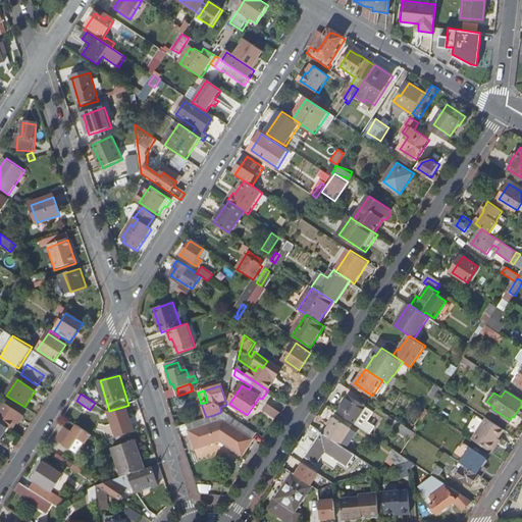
[(350,397),(338,413),(355,424),(363,429),(373,415),(372,412),(366,408),(350,397)]
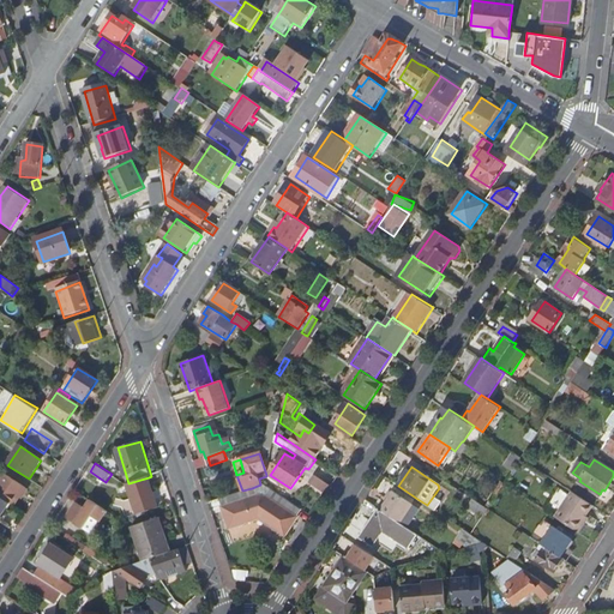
[(2,474),(0,476),(0,497),(10,504),(12,505),(18,498),(19,499),(25,488),(2,474)]
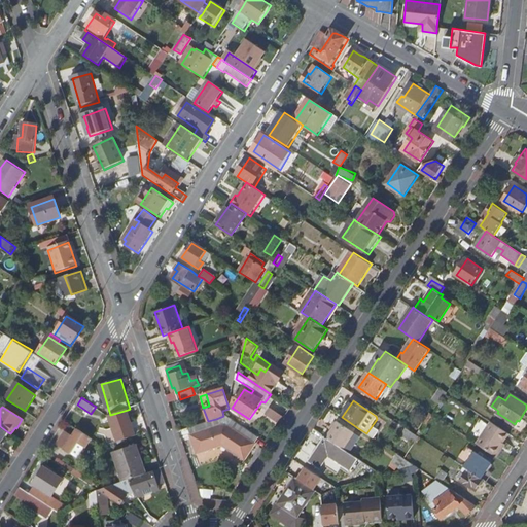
[(266,412),(279,421),(283,415),(270,407),(266,412)]
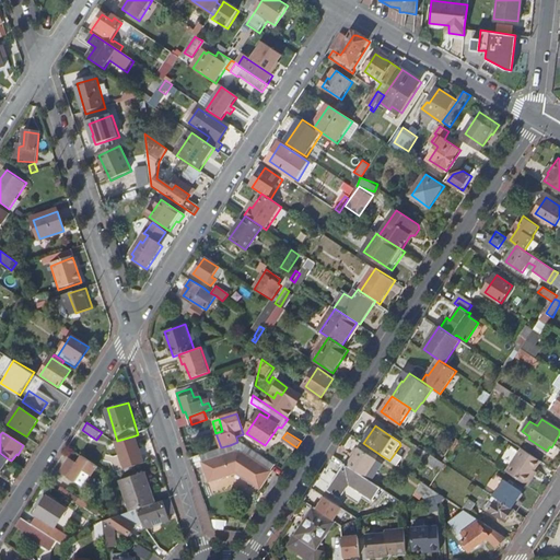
[(146,463),(136,435),(117,441),(116,441),(125,470),(146,463)]
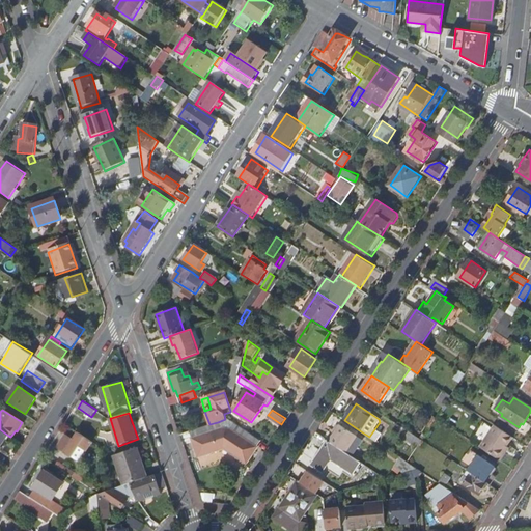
[(221,428),(218,422),(210,424),(190,431),(199,457),(225,448),(247,463),(262,441),(239,424),(234,430),(227,425),(221,428)]
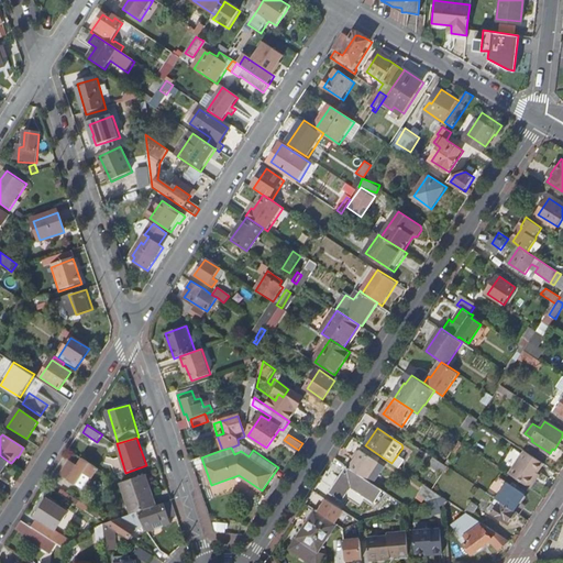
[(379,462),(362,451),(350,468),(367,479),(373,484),(385,467),(378,463),(379,462)]
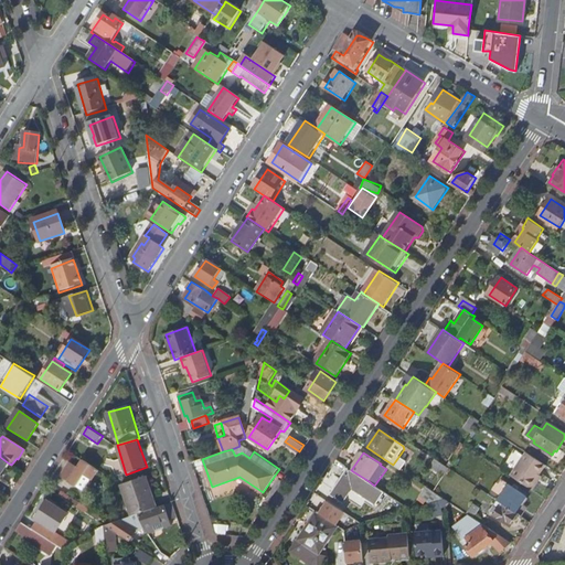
[(530,488),(546,465),(528,452),(511,476),(530,488)]
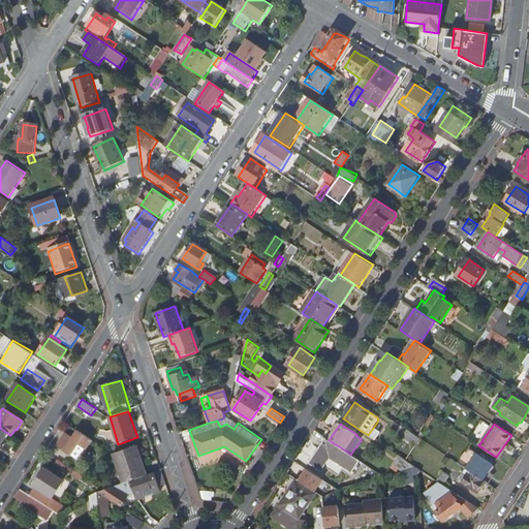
[(0,446),(8,434),(0,428),(0,446)]
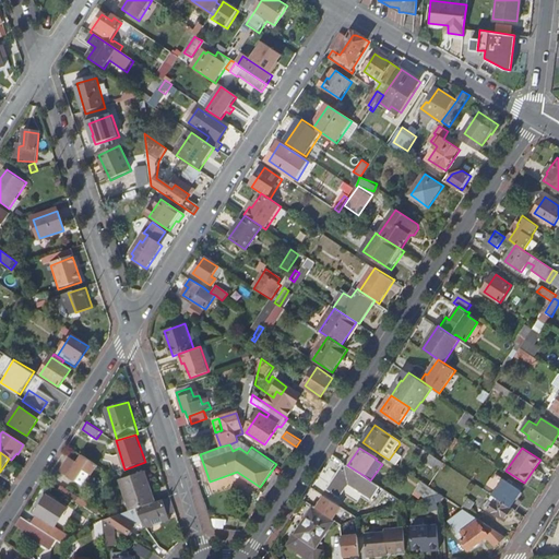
[(427,468),(437,476),(444,464),(430,454),(427,459),(431,462),(427,468)]
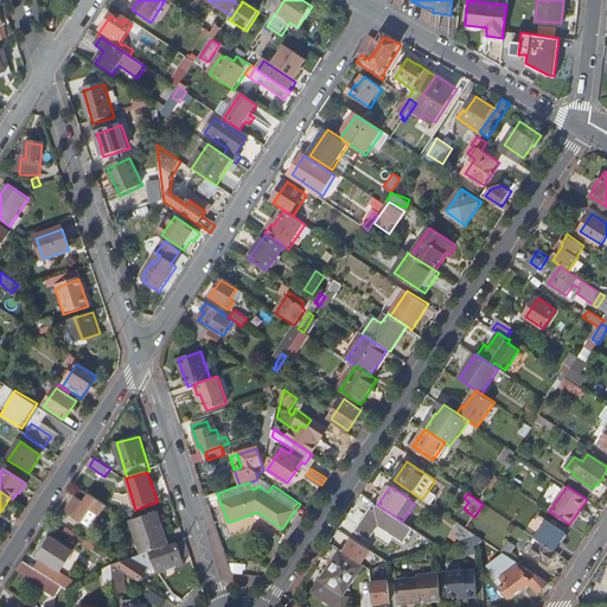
[(109,508),(107,506),(94,497),(93,497),(87,504),(85,506),(75,500),(71,505),(76,509),(71,516),(87,526),(88,525),(91,529),(100,516),(102,518),(109,508)]
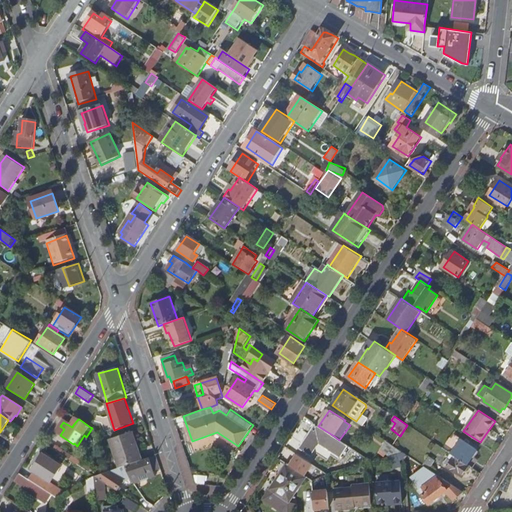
[(342,457),(350,447),(339,440),(334,436),(318,426),(316,425),(301,448),(311,455),(320,443),(342,457)]
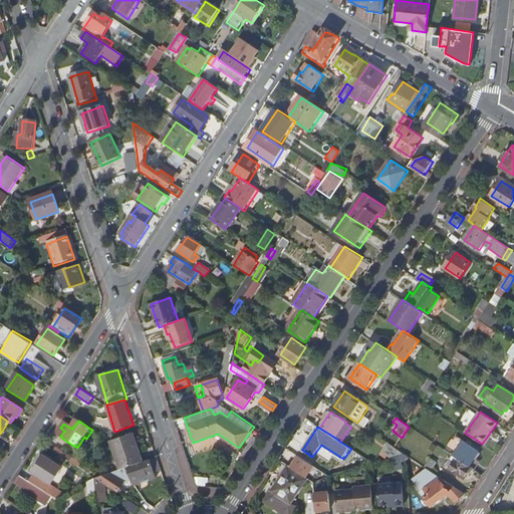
[(110,441),(120,470),(129,467),(142,463),(136,446),(138,446),(134,433),(110,441)]
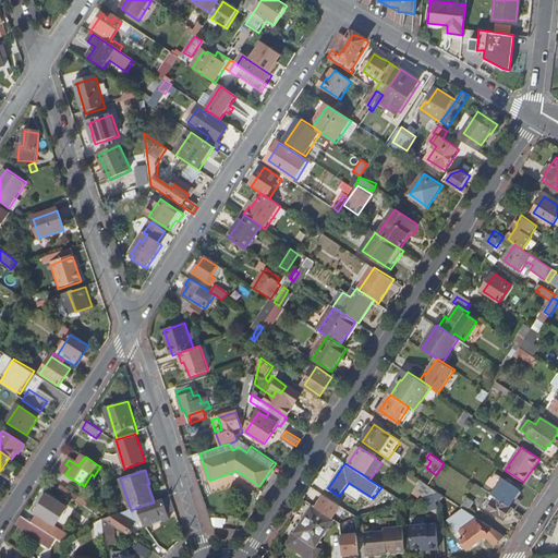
[(504,478),(493,495),(510,507),(520,490),(504,478)]
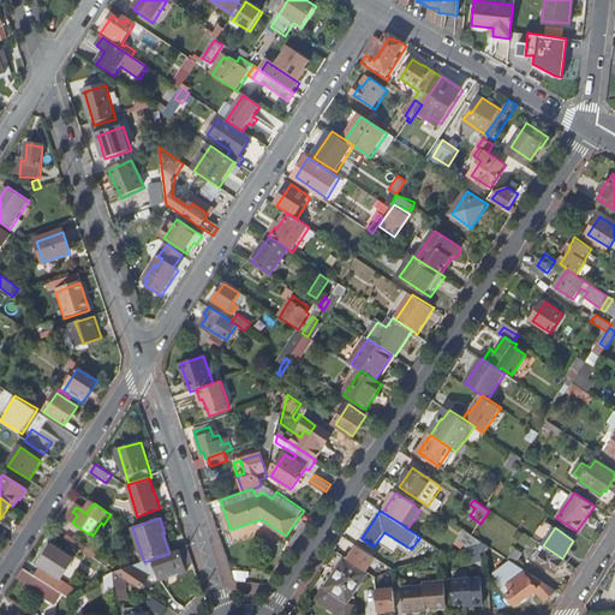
[(67,532),(64,538),(84,551),(88,545),(67,532)]
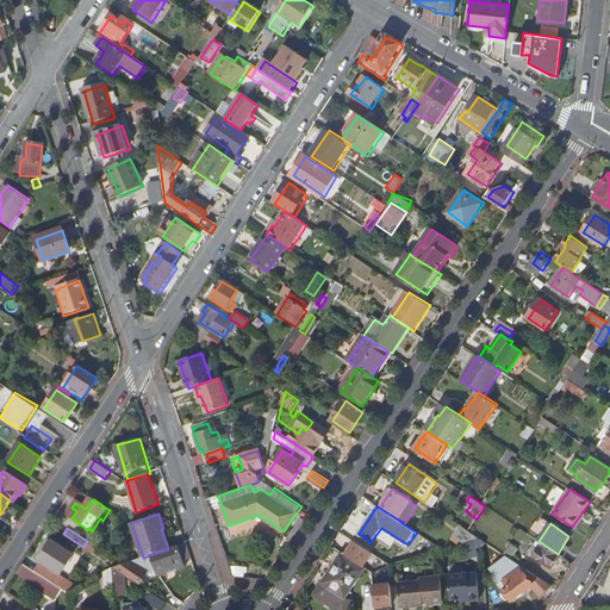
[(552,567),(560,555),(558,554),(539,541),(536,540),(534,545),(534,546),(530,552),(535,555),(534,556),(552,567)]
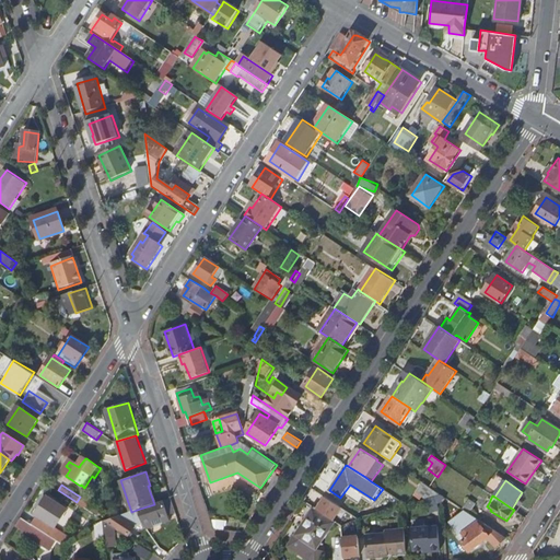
[(439,504),(446,503),(448,500),(443,497),(426,501),(428,512),(436,510),(439,504)]
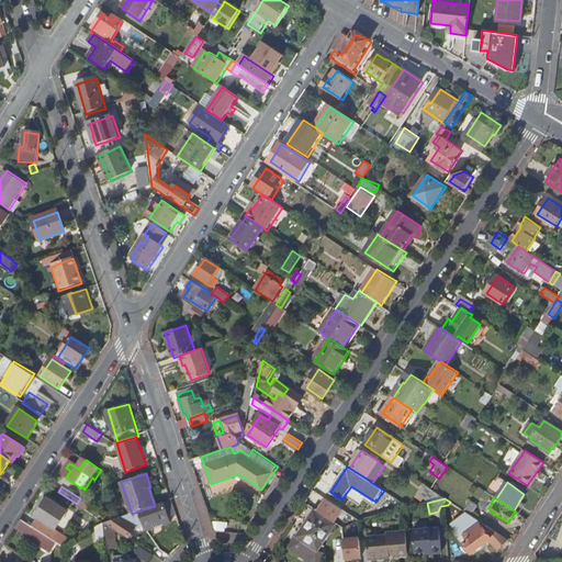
[(52,525),(55,520),(52,518),(60,506),(49,499),(38,516),(52,525)]
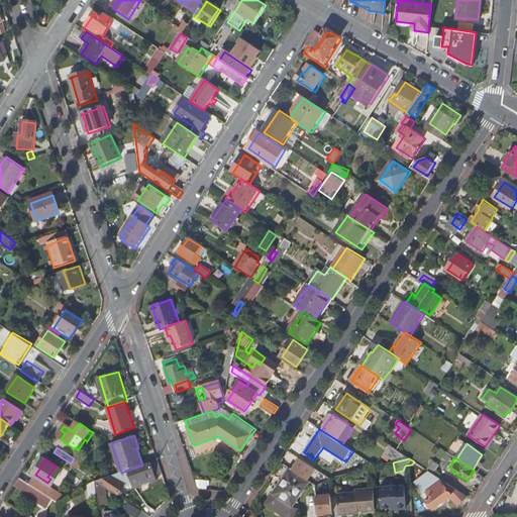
[(163,473),(158,459),(144,464),(133,483),(133,484),(136,489),(158,481),(156,476),(163,473)]
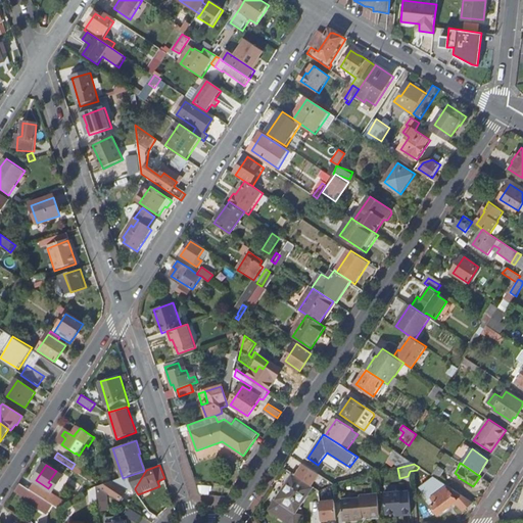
[(134,485),(135,488),(146,470),(144,471),(131,475),(123,478),(98,487),(107,493),(116,500),(124,489),(134,485)]
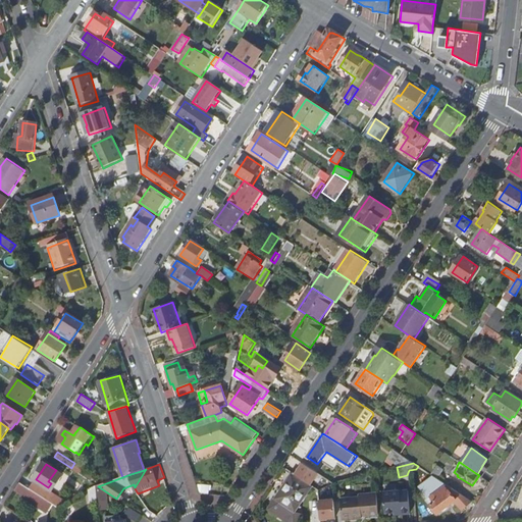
[(298,510),(312,487),(319,491),(321,515),(335,514),(333,483),(315,471),(312,469),(305,478),(302,476),(301,479),(293,475),(292,477),(291,476),(281,491),(281,492),(269,511),(288,521),(299,521),(304,514),(298,510)]
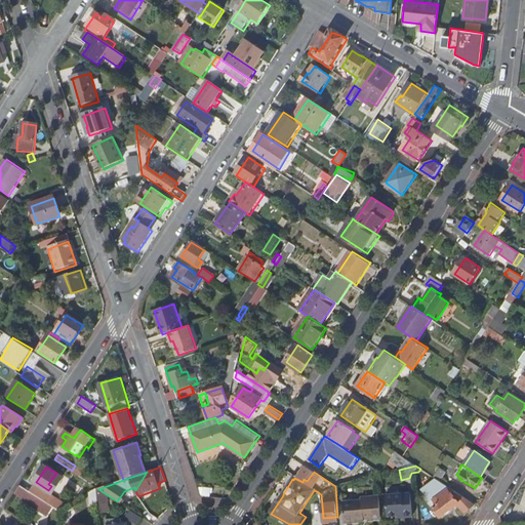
[(62,494),(69,479),(65,477),(56,491),(62,494)]
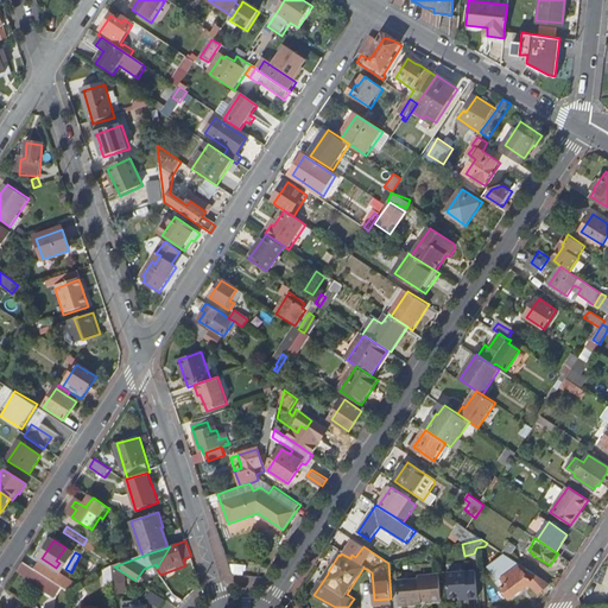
[(56,597),(62,587),(49,578),(35,569),(25,562),(20,570),(32,578),(31,581),(56,597)]
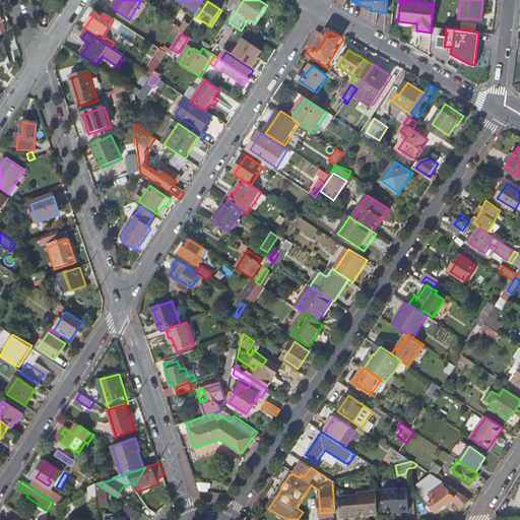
[(33,481),(29,486),(42,495),(45,490),(33,481)]
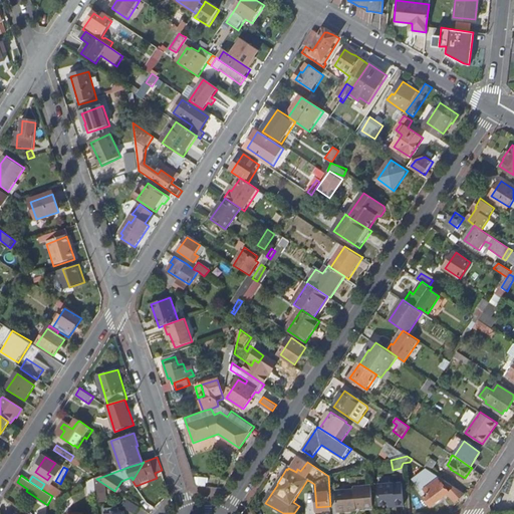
[(425,497),(433,506),(448,494),(455,503),(465,494),(460,491),(446,482),(440,478),(438,479),(426,489),(421,493),(425,497)]
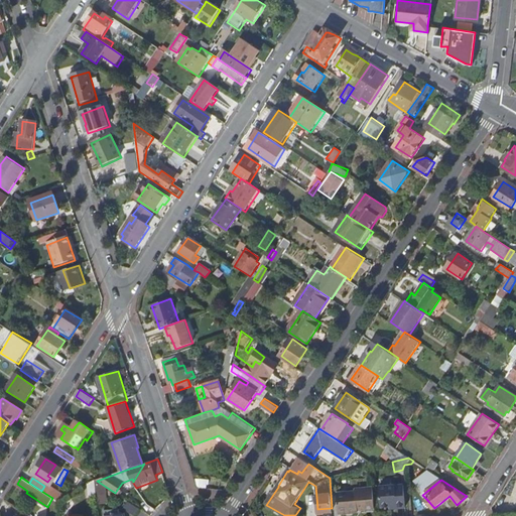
[(90,496),(98,495),(97,481),(90,485),(90,496)]
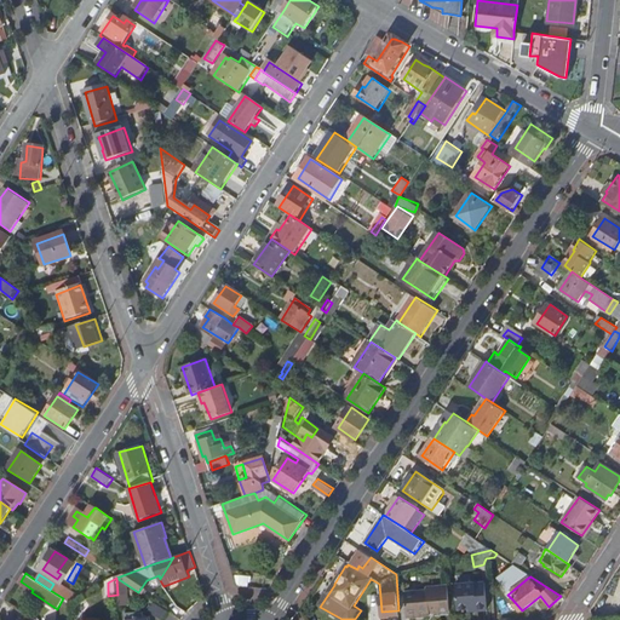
[(127,595),(127,585),(116,578),(118,595),(127,595)]
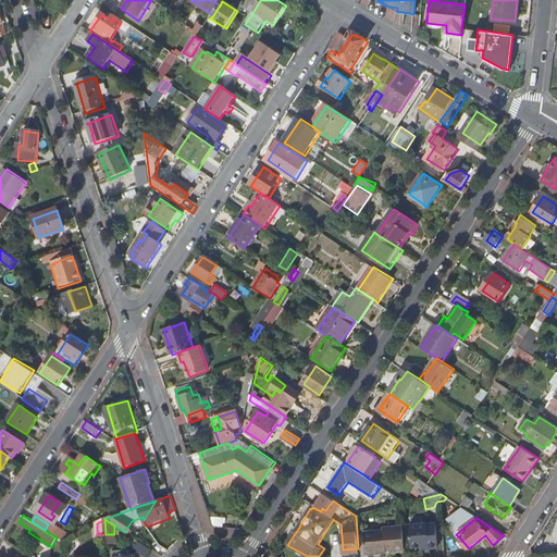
[(437,523),(411,525),(412,546),(430,545),(430,548),(440,548),(437,523)]
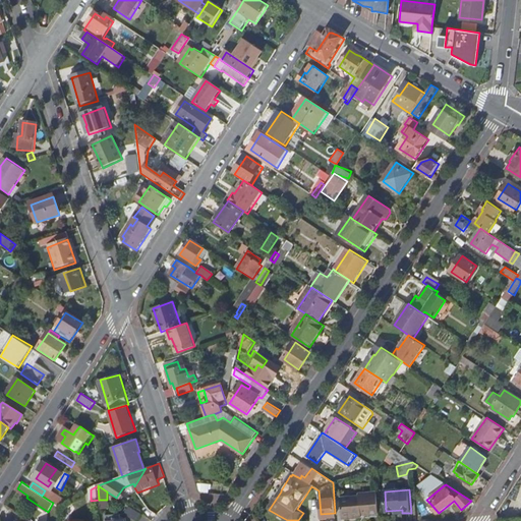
[(362,514),(380,513),(378,493),(360,494),(360,496),(341,498),(343,518),(362,517),(362,514)]
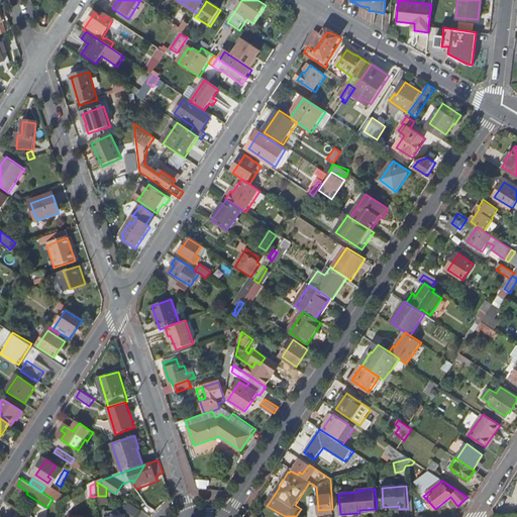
[(15,496),(10,504),(28,516),(31,512),(22,506),(24,502),(15,496)]
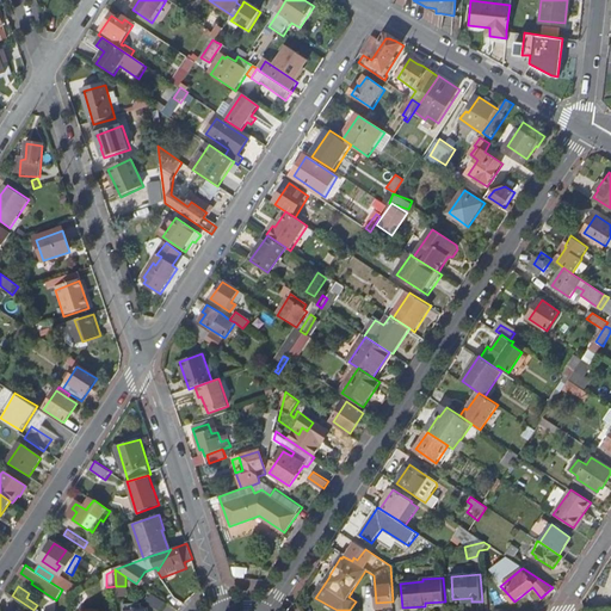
[(159,610),(162,610),(167,604),(146,590),(144,588),(139,597),(159,610)]
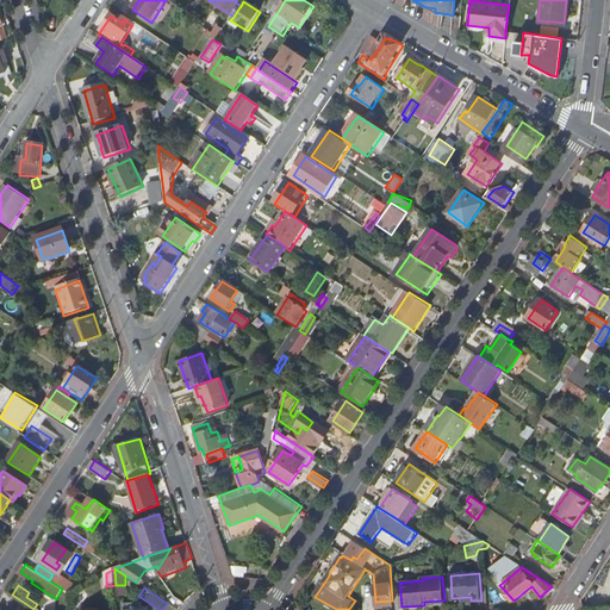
[(74,605),(83,604),(82,595),(73,595),(74,605)]
